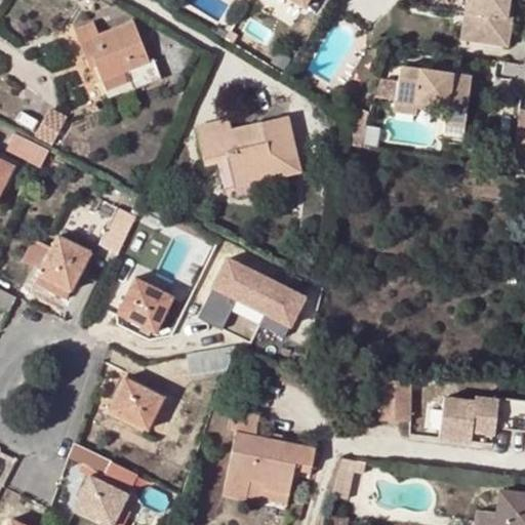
[(465,0),(463,11),(459,37),(508,45),(512,18),(506,17),(508,2),(508,0),(465,0)]
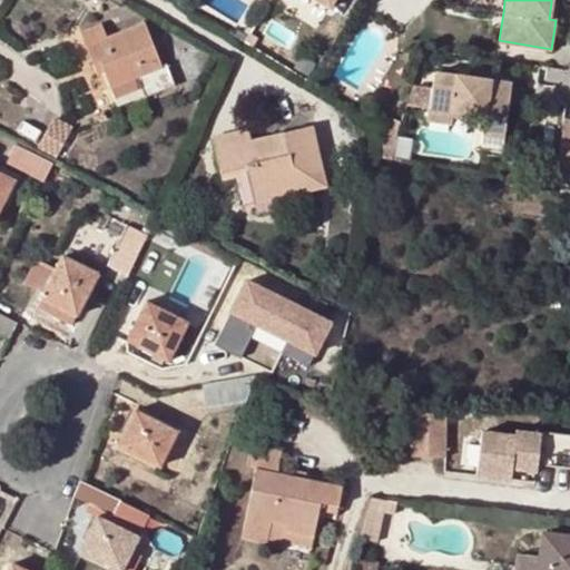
[(101,21),(79,31),(97,72),(105,69),(112,89),(138,79),(141,86),(145,94),(174,81),(167,62),(161,65),(144,20),(107,36),(101,21)]
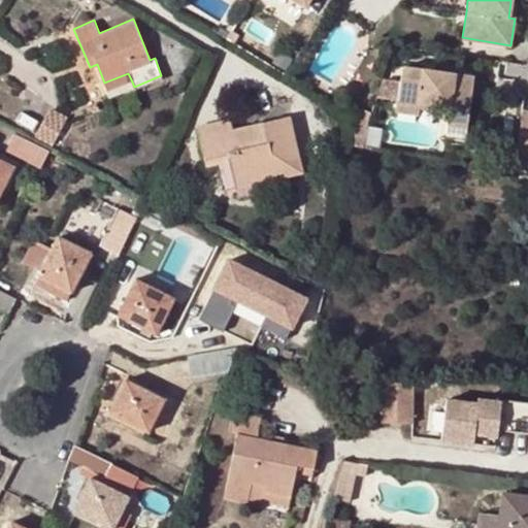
[(402,69),(398,102),(419,105),(449,109),(446,134),(465,137),(473,78),(402,69)]
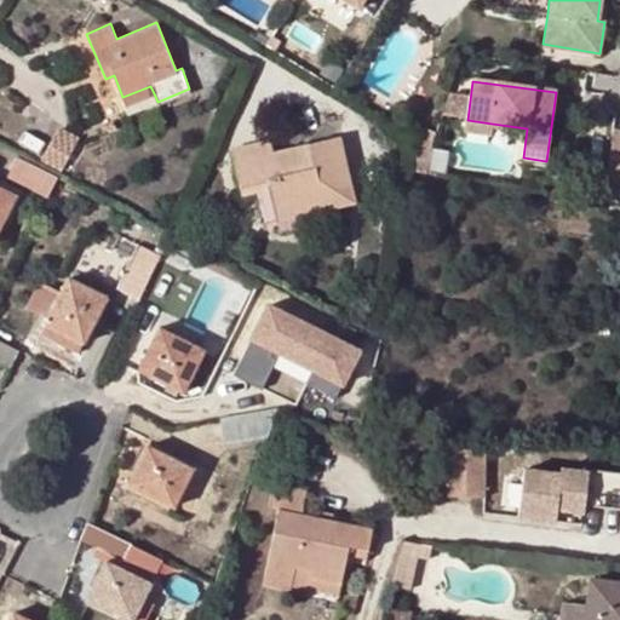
[(154,93),(150,86),(122,97),(126,105),(154,93)]
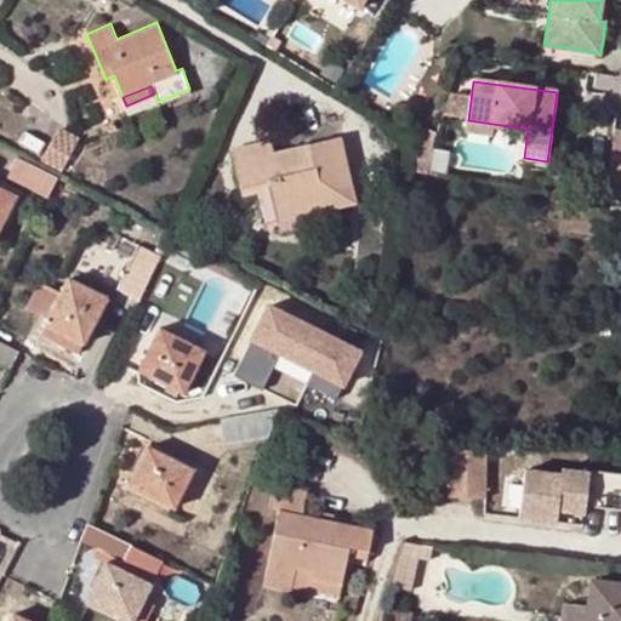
[(493,124),(468,120),(467,134),(491,137),(493,124)]
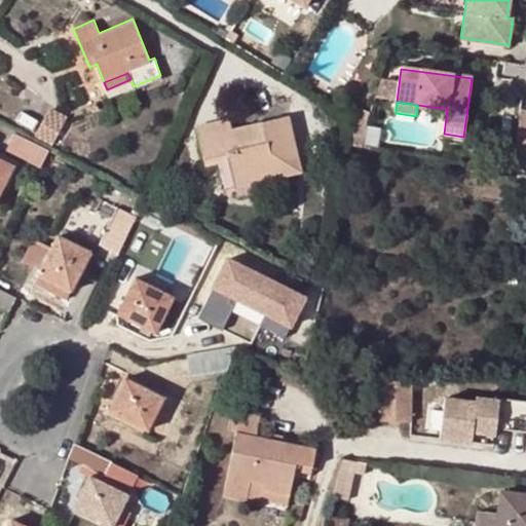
[(51,105),(45,116),(62,124),(67,114),(51,105)]
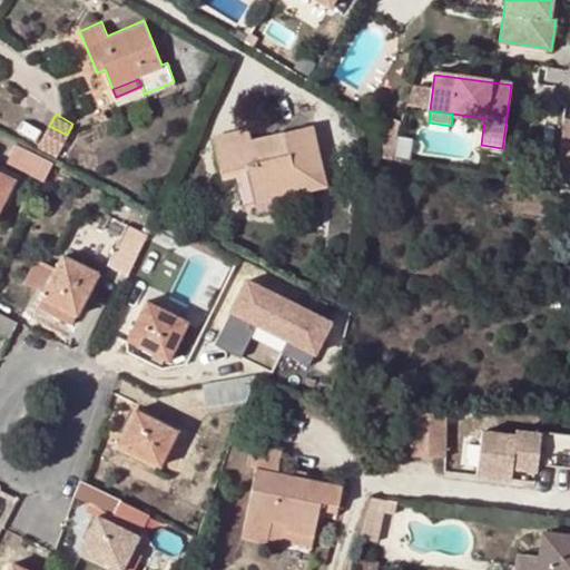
[(557,159),(557,160),(569,161),(569,119),(562,118),(557,159)]
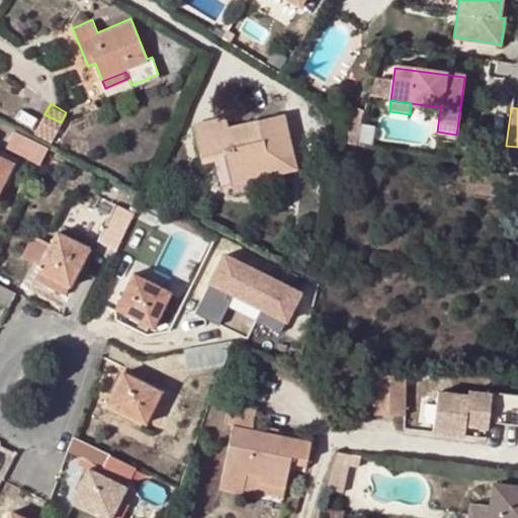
[(360,120),(362,110),(358,108),(353,115),(360,120)]
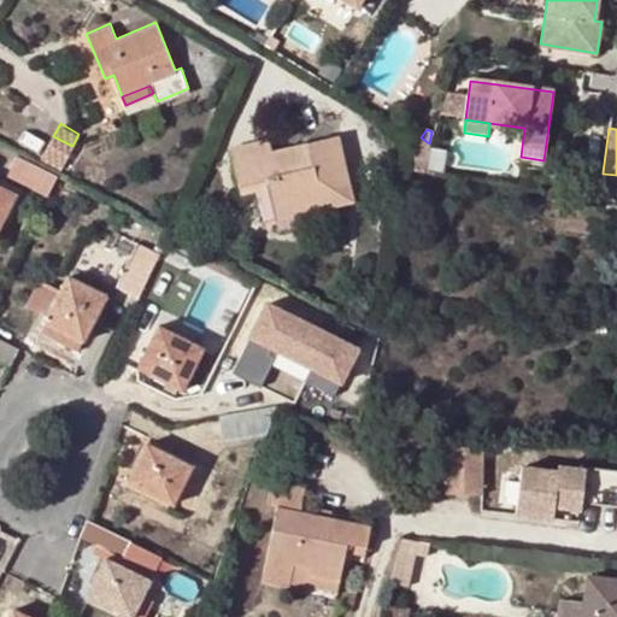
[(53,136),(42,157),(62,166),(72,146),(53,136)]
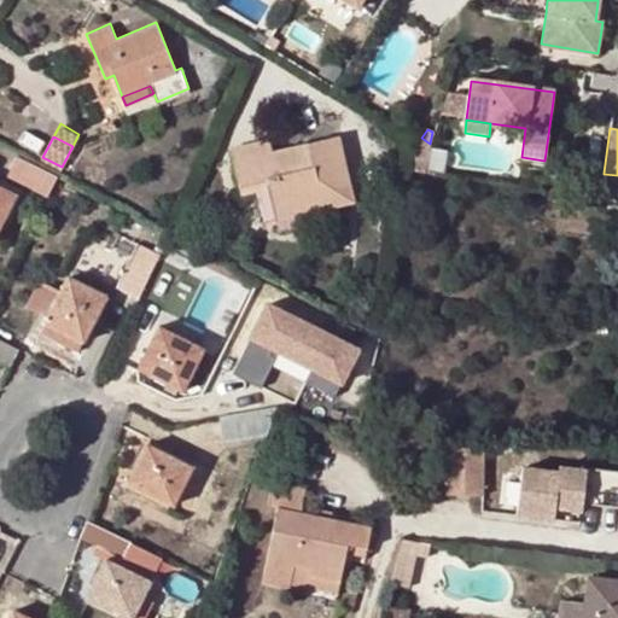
[(277,139),(233,147),(243,192),(268,188),(280,186),(285,208),(321,202),(322,211),(356,205),(342,140),(310,145),(312,149),(303,150),(303,146),(279,151),(277,139)]
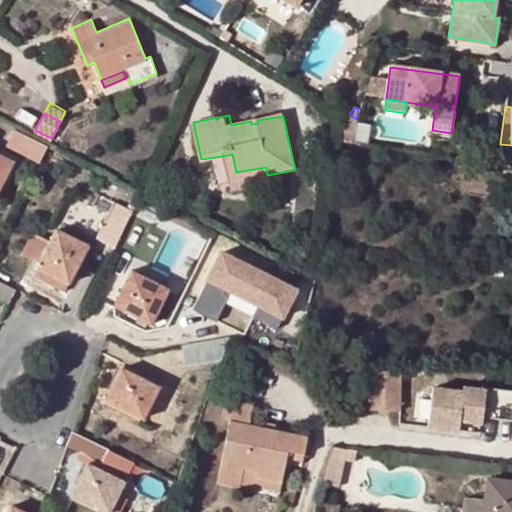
[(40,162),(48,146),(14,129),(7,144),(40,162)]
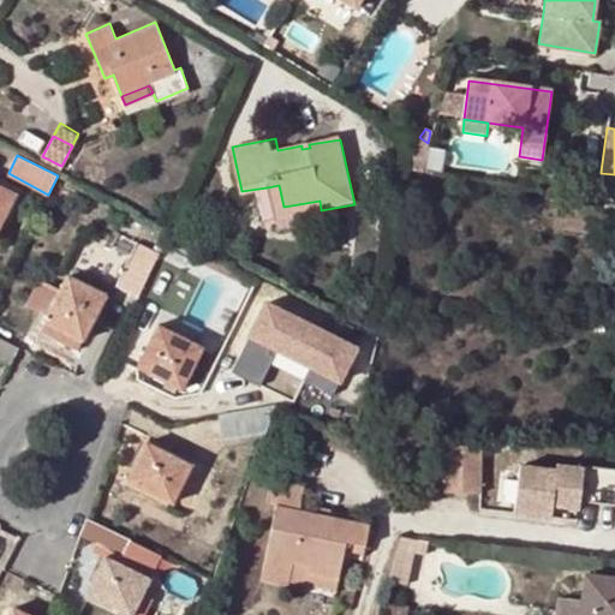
[(0,175),(0,185),(16,195),(19,186),(0,175)]
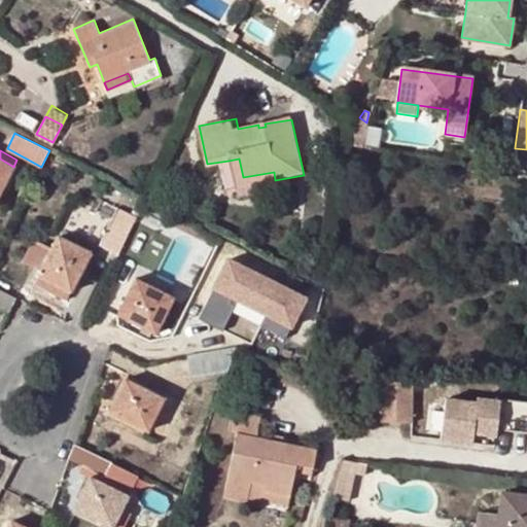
[(0,191),(13,167),(0,159),(0,191)]
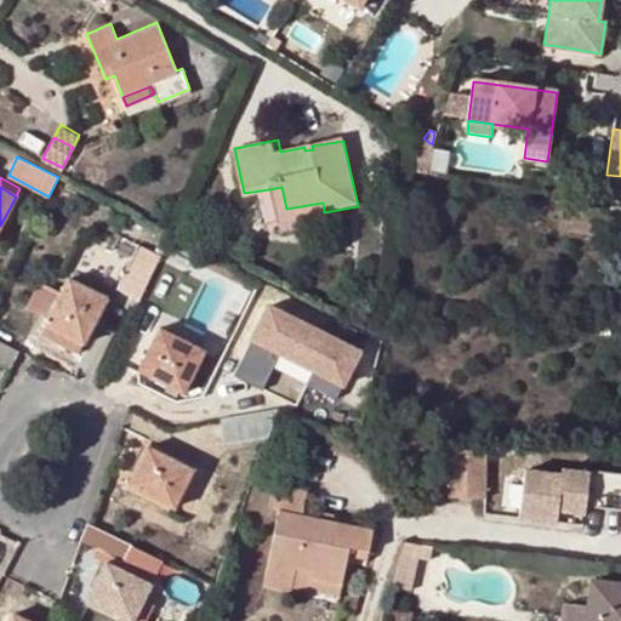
[(286,209),(281,187),(269,189),(275,222),(324,212),(323,203),(286,209)]
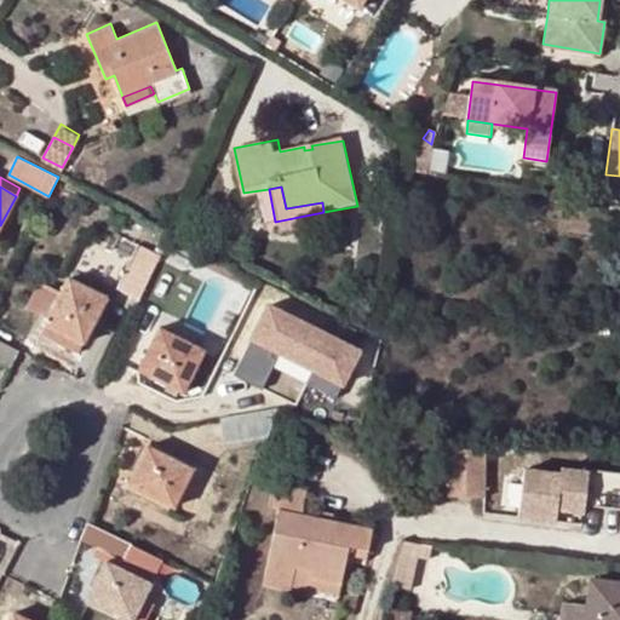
[(161,256),(138,245),(116,288),(121,291),(141,299),(159,260),(161,256)]
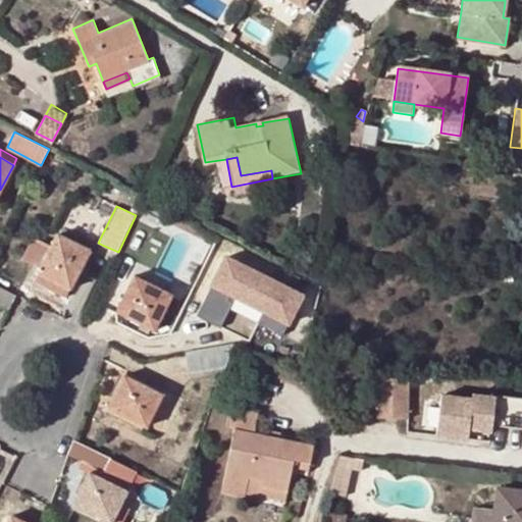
[(134,219),(118,252),(135,261),(151,227),(134,219)]
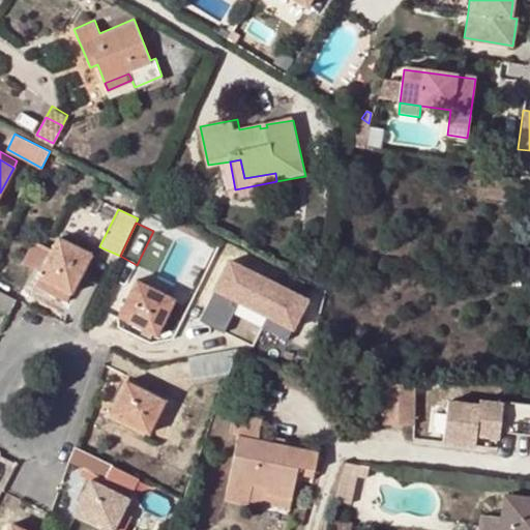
[(204,229),(200,238),(207,241),(206,244),(213,248),(218,237),(204,229)]
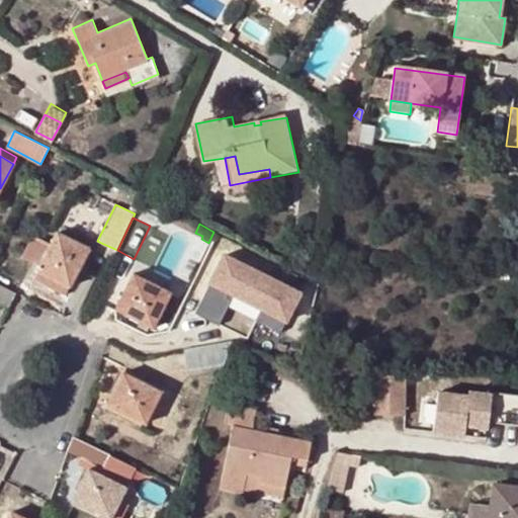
[(71,237),(90,247),(79,269),(86,273),(101,243),(97,241),(74,230),(71,237)]
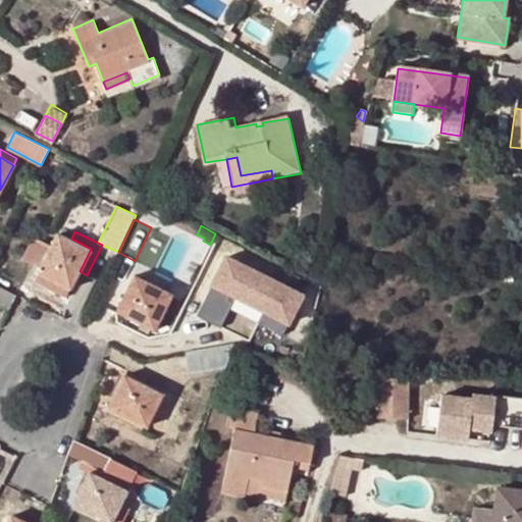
[(80,271),(91,249),(71,239),(58,232),(38,272),(70,290),(80,271)]
